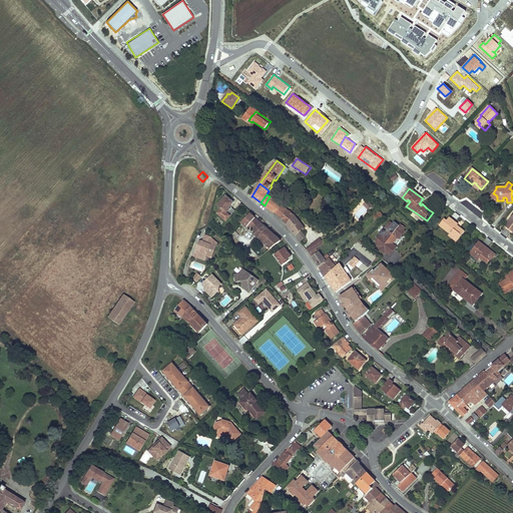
[(230,200),(225,196),(217,206),(221,209),(217,213),(225,220),(229,216),(226,213),(230,208),(229,207),(233,202),(230,200)]
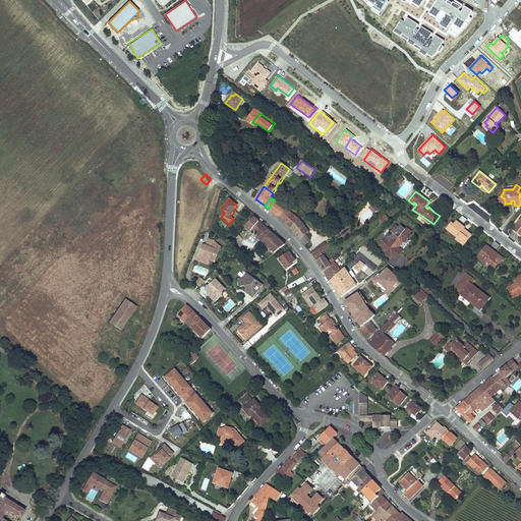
[(274,199),(269,209),(279,217),(285,209),(274,199)]
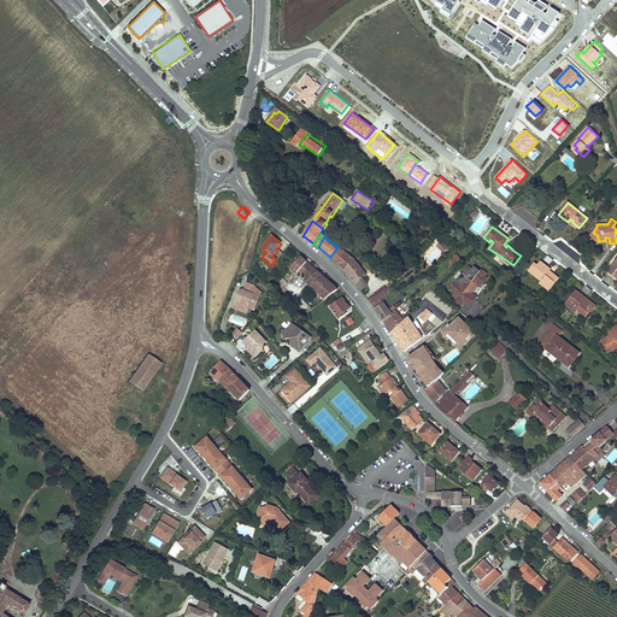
[(442,240),(438,245),(444,252),(450,247),(442,240)]
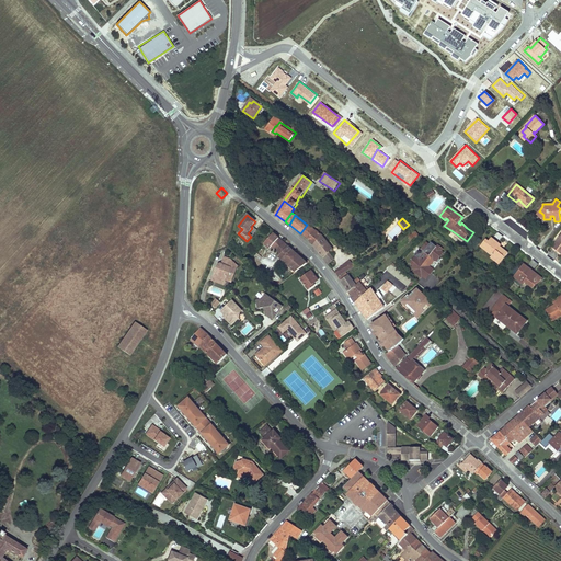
[(307,225),(300,233),(309,240),(313,245),(322,256),(332,249),(321,236),(307,225)]
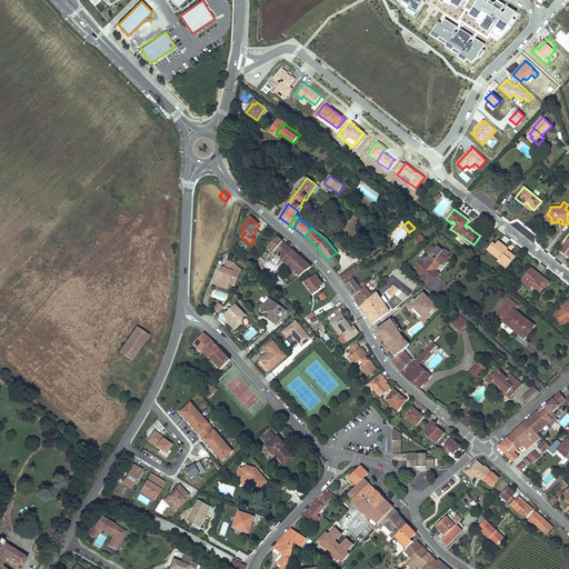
[(251,237),(255,240),(260,233),(257,230),(256,231),(251,237)]
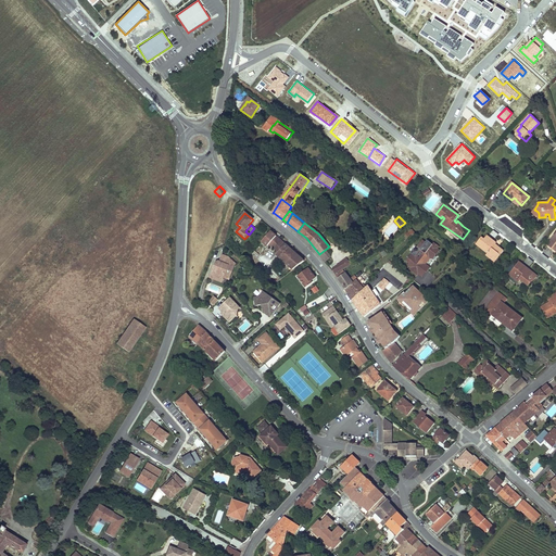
[(449,229),(462,240),(463,239),(449,229)]
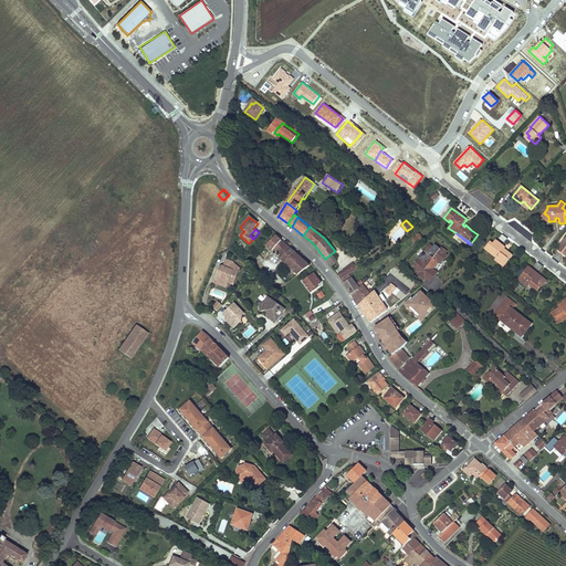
[(266,247),(272,252),(274,249),(283,257),(290,249),(275,236),(266,247)]
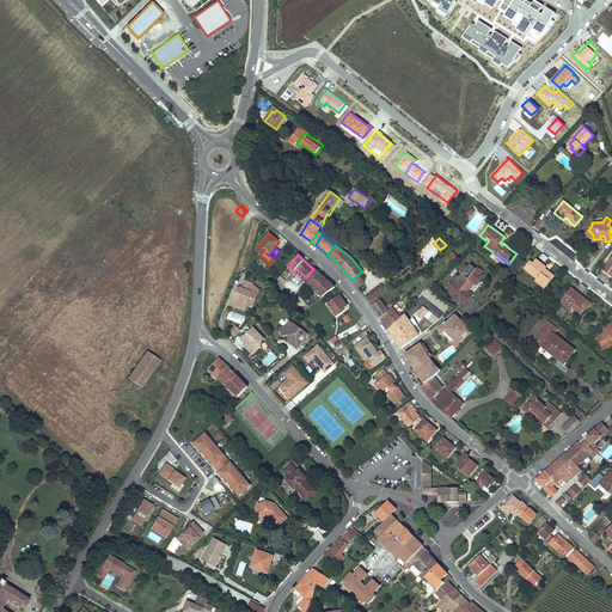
[(530,262),(525,268),(538,277),(537,280),(536,281),(542,286),(544,282),(546,283),(549,280),(550,281),(554,277),(548,273),(546,274),(544,271),(546,268),(536,261),(533,264),(530,262)]
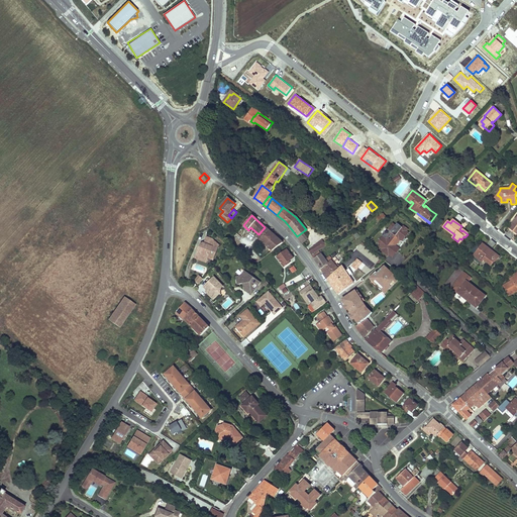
[(392,223),(378,241),(380,244),(379,246),(382,249),(380,251),(386,257),(392,250),(391,249),(390,248),(391,246),(393,243),(387,239),(392,233),(398,237),(401,233),(403,234),(409,228),(404,224),(402,226),(397,223),(395,225),(392,223)]
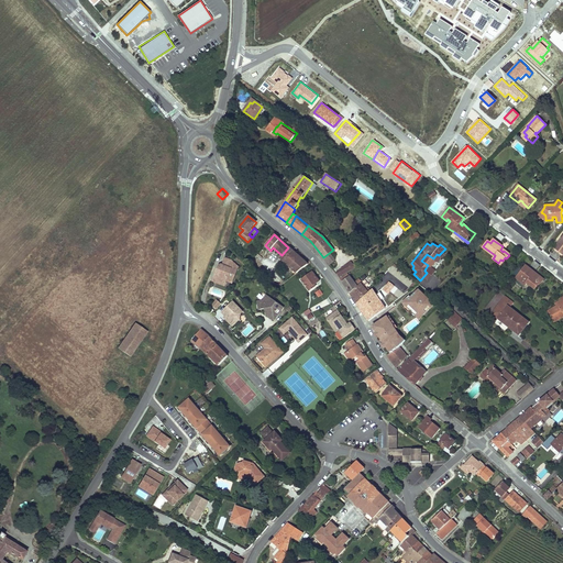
[(483,246),(482,247),(494,257),(495,255),(483,246)]
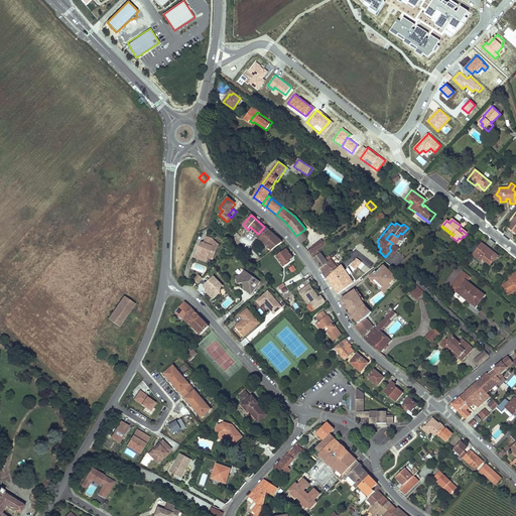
[(264,227),(258,234),(256,236),(259,239),(268,230),(264,227)]
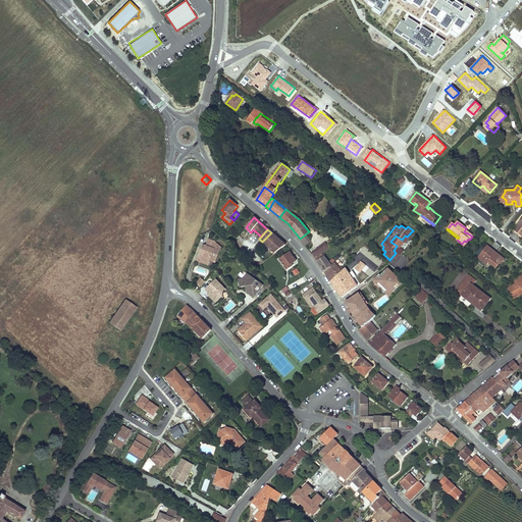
[(275,253),(285,246),(275,237),(271,232),(262,242),(275,253)]
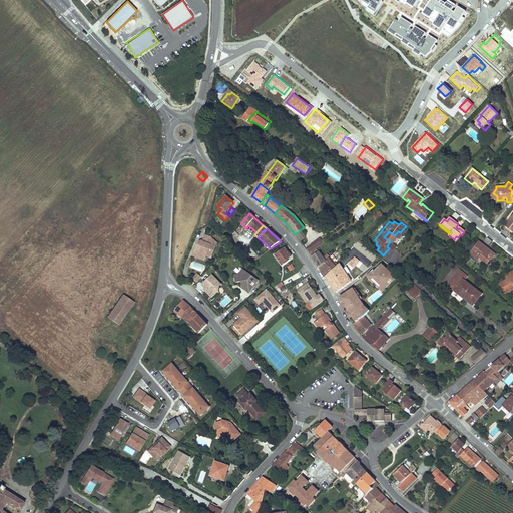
[(211,259),(216,244),(210,237),(205,236),(202,242),(201,241),(199,242),(198,244),(200,245),(199,247),(197,246),(195,252),(199,253),(198,257),(205,260),(206,257),(211,259)]
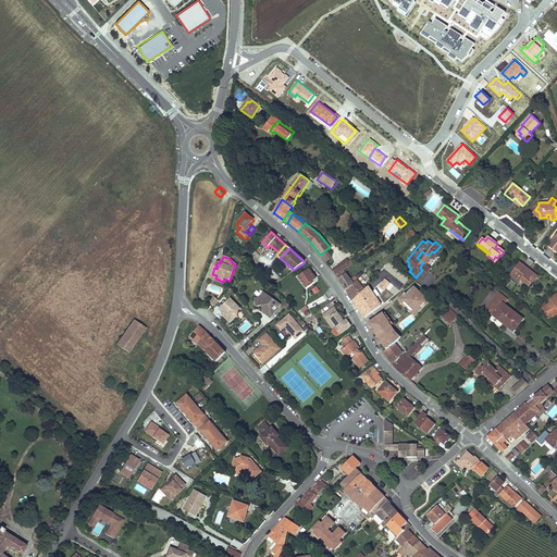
[(345,263),(333,272),(335,275),(347,267),(345,263)]
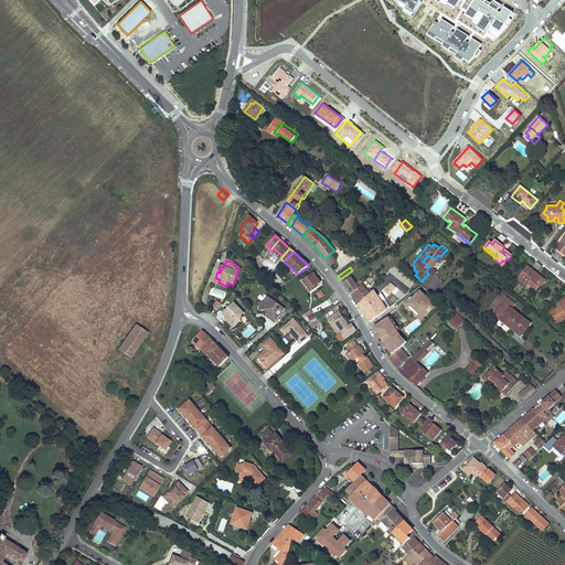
[(545,280),(531,269),(526,275),(523,273),(518,279),(526,286),(529,284),(536,290),(540,286),(541,287),(545,280)]
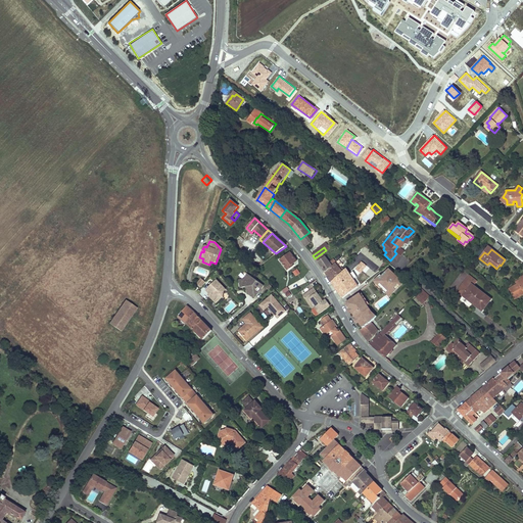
[(294,258),(290,253),(280,260),(287,271),(297,264),(294,258)]
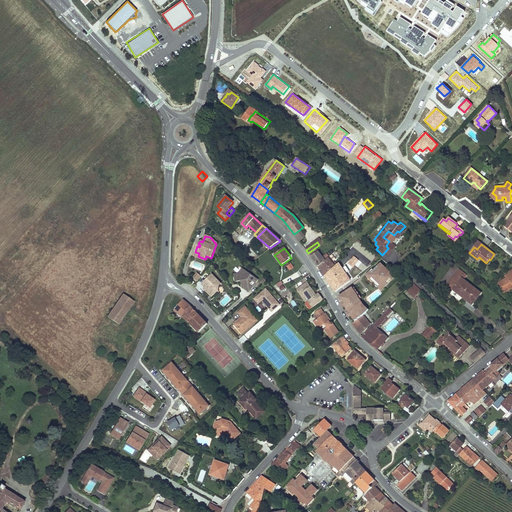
[(329,257),(327,254),(322,258),(316,249),(309,254),(313,259),(318,266),(328,258),(329,257)]
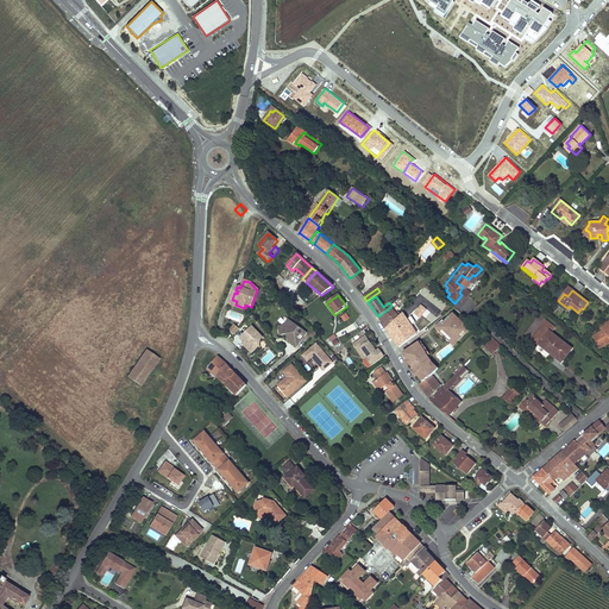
[(243,309),(244,308),(236,305),(237,301),(232,300),(231,305),(237,307),(243,309)]
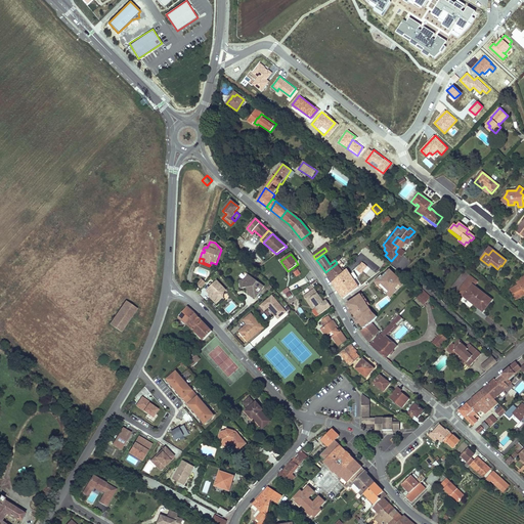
[(336,264),(325,272),(329,277),(332,282),(343,272),(344,271),(343,271),(336,264)]
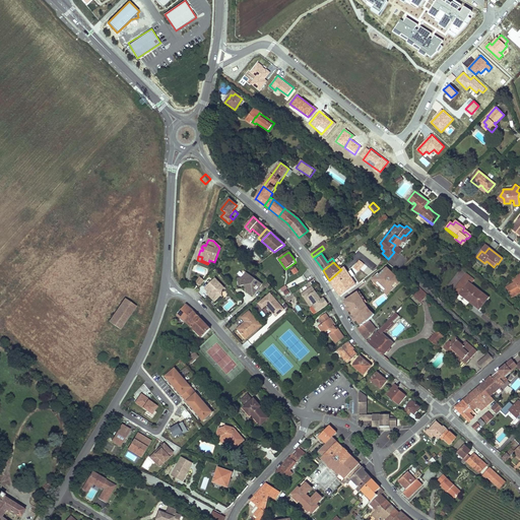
[(351,314),(355,320),(361,326),(369,321),(374,316),(376,313),(377,312),(372,304),(384,294),(386,296),(400,281),(396,278),(386,268),(379,275),(378,274),(380,271),(378,268),(363,280),(366,284),(349,296),(350,298),(343,302),(351,314)]
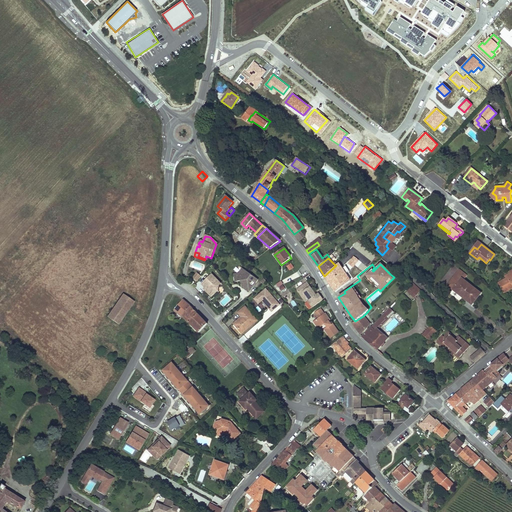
[(335,266),(324,276),(329,283),(333,289),(346,278),(341,273),(338,275),(337,274),(339,272),(335,266)]
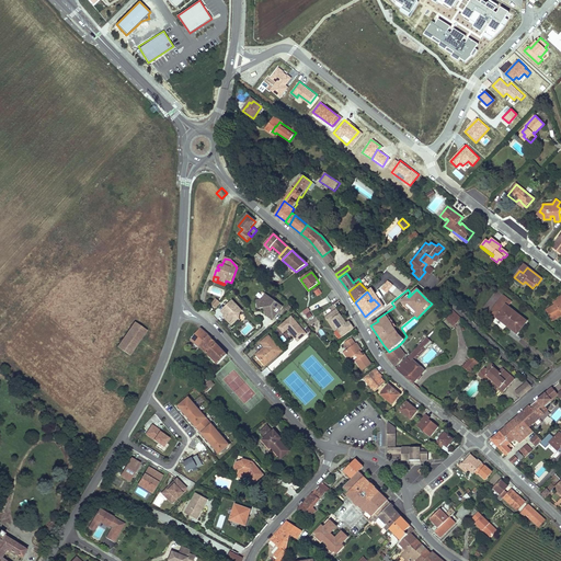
[(282,308),(265,295),(261,300),(256,300),(258,309),(263,308),(267,311),(264,315),(267,317),(271,320),(282,308)]
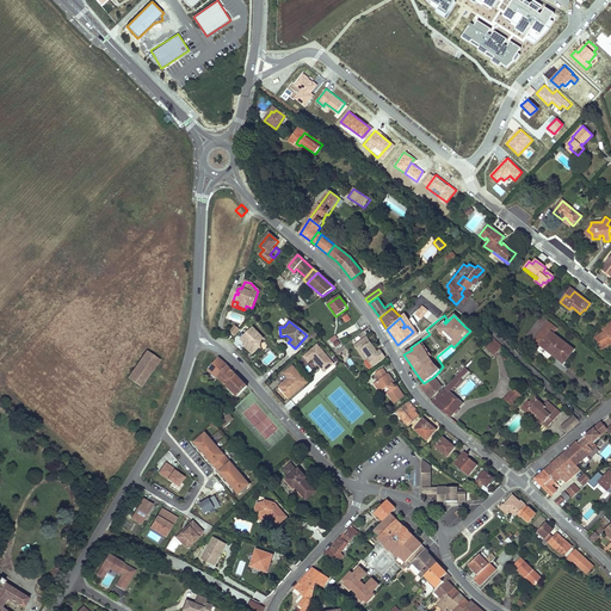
[(535,340),(541,346),(553,356),(555,353),(565,362),(573,350),(554,335),(557,329),(549,322),(535,340)]
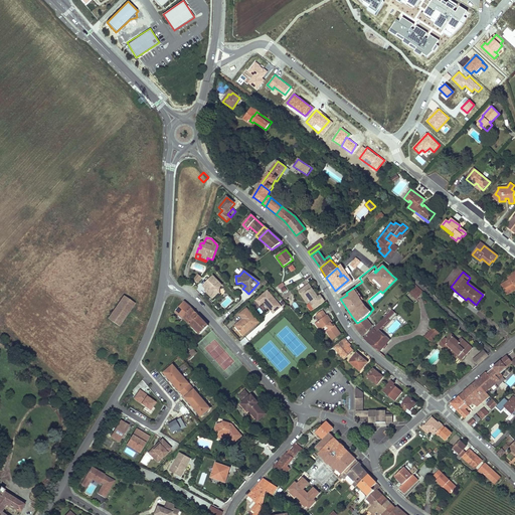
[(198,274),(193,280),(197,283),(202,277),(198,274)]
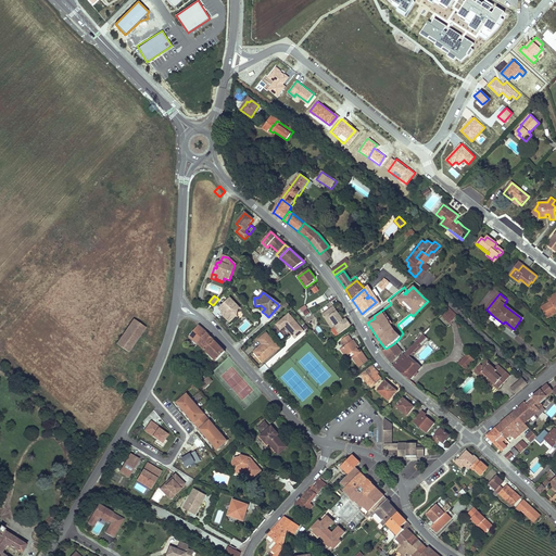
[(555,299),(555,297),(554,298),(550,300),(551,303),(542,307),(547,317),(555,312),(555,299)]
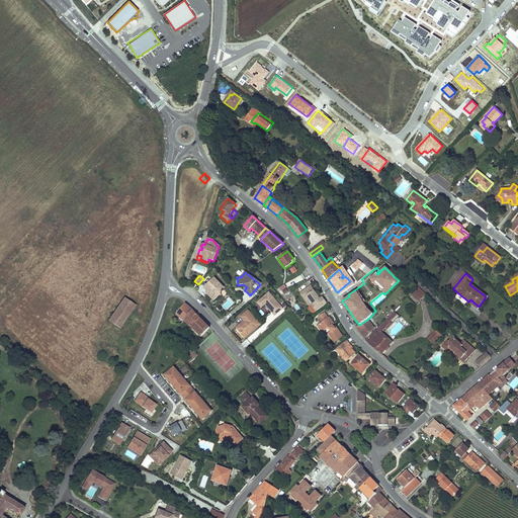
[(224,287),(213,278),(203,287),(207,291),(209,293),(207,294),(209,296),(213,301),(218,297),(216,295),(222,289),(224,287)]
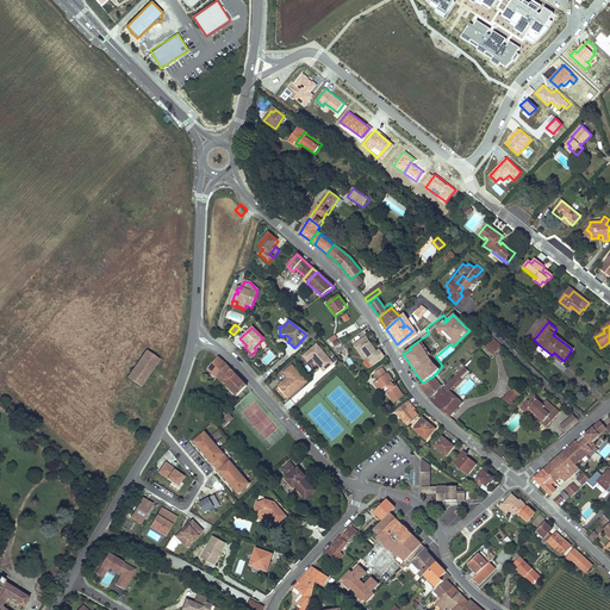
[(373,367),(385,358),(379,350),(377,352),(372,346),(366,337),(355,346),(359,350),(362,348),(368,358),(367,359),(373,367)]
